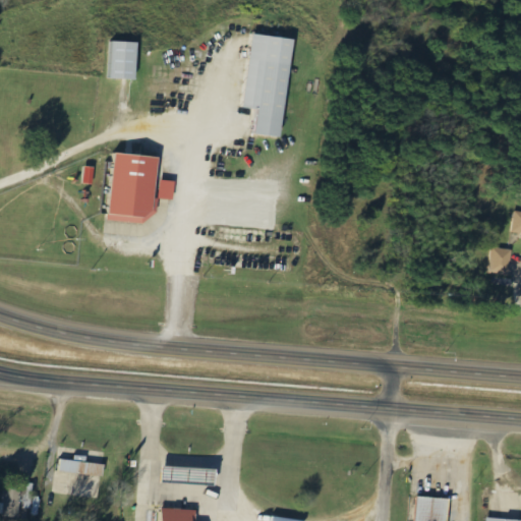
[(136,79),(136,42),(111,42),(111,79),(136,79)]
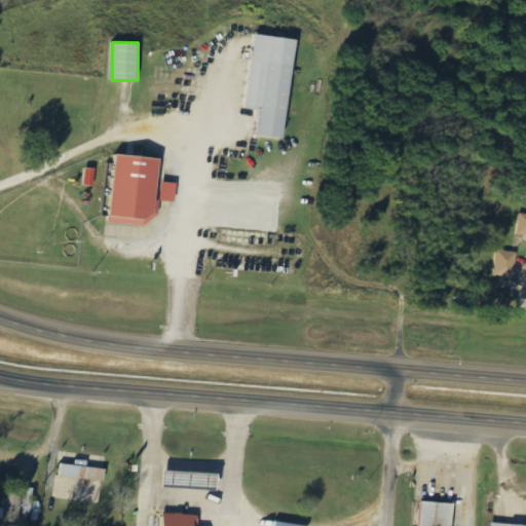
[(255,110),(261,111),(258,136),(284,139),(293,64),(261,60),(255,110)]
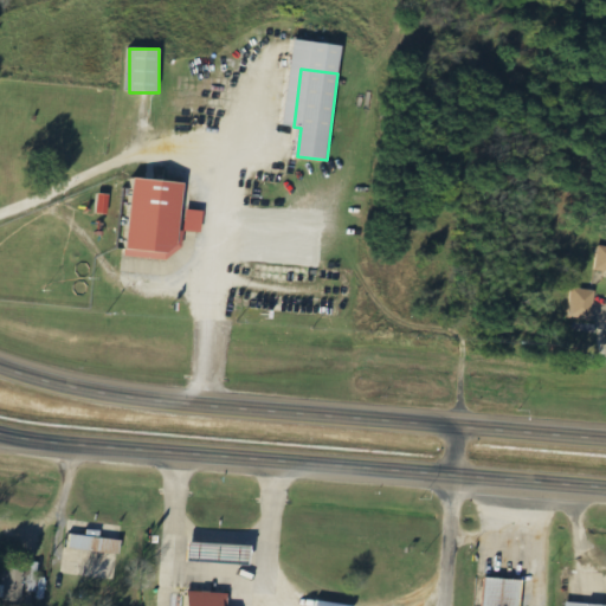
[(185,182),(133,178),(127,256),(179,260),(185,182)]
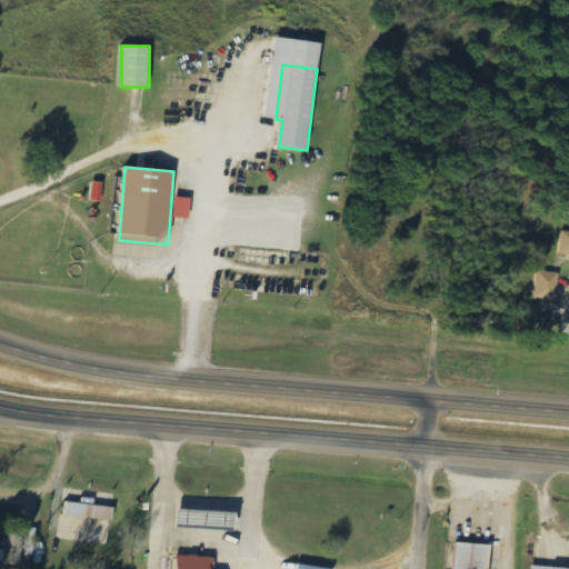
[(557,301),(560,273),(538,271),(535,299),(557,301)]
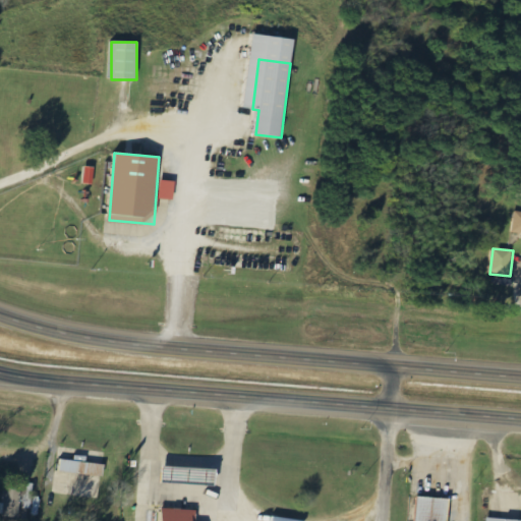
[(100,500),(104,463),(76,460),(76,461),(60,460),(59,472),(79,474),(79,481),(89,481),(87,498),(100,500)]
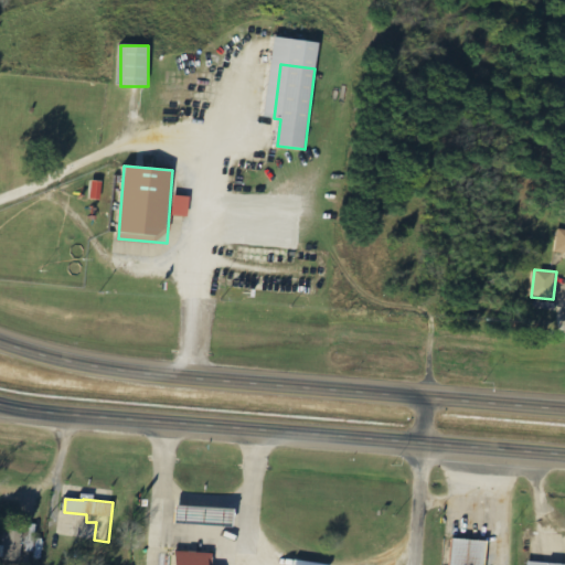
[(233,510),(176,504),(174,523),(232,528),(233,510)]
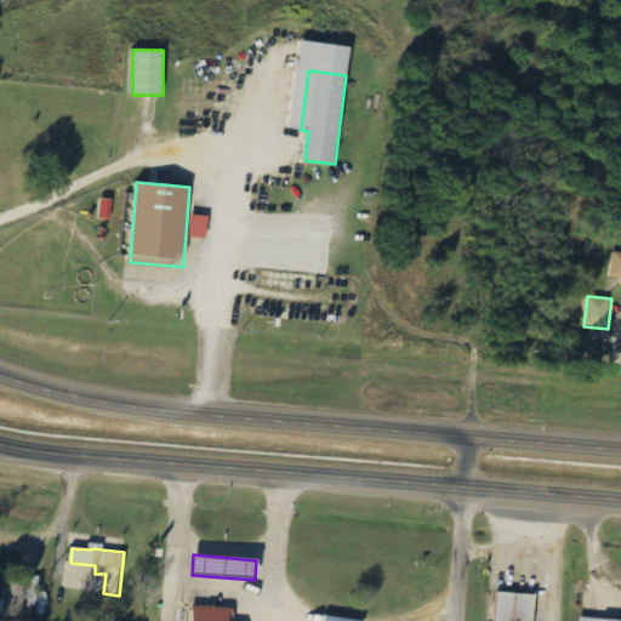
[(5,577),(4,616),(23,617),(23,597),(28,598),(28,620),(36,620),(36,614),(47,615),(47,594),(39,594),(40,579),(5,577)]
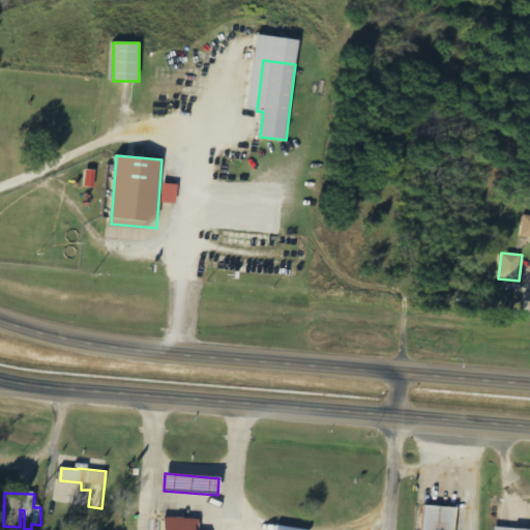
[(422,529),(453,529),(455,507),(424,506),(422,529)]
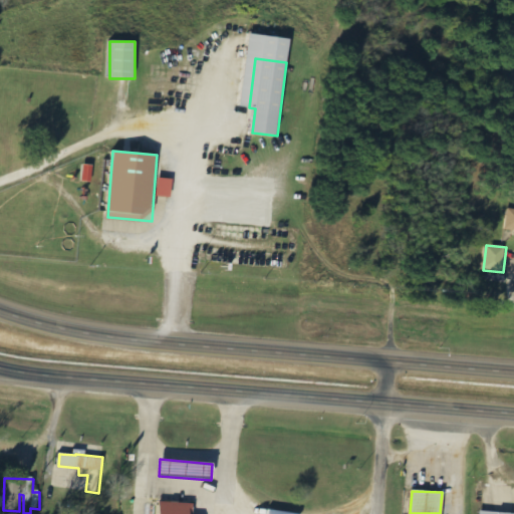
[(192,513),(192,503),(157,502),(157,513),(192,513)]
